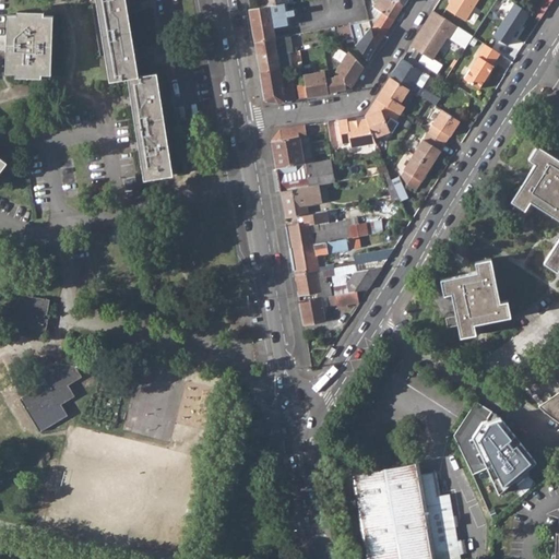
[(96,0),(110,81),(128,78),(144,179),(173,175),(157,72),(140,75),(137,58),(135,48),(129,13),(128,3),(127,0),(96,0)]
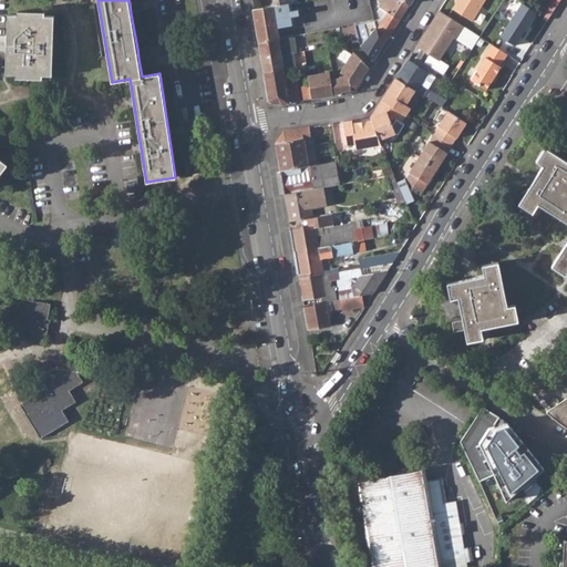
[(377,29),(382,49),(410,4),(404,0),(384,0),(380,8),(388,12),(377,29)]
